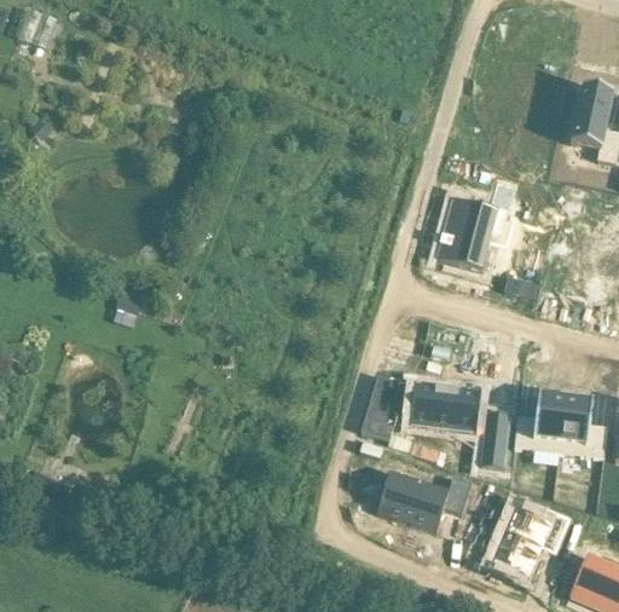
[(29,5),(23,35),(55,42),(62,11),(29,5)]
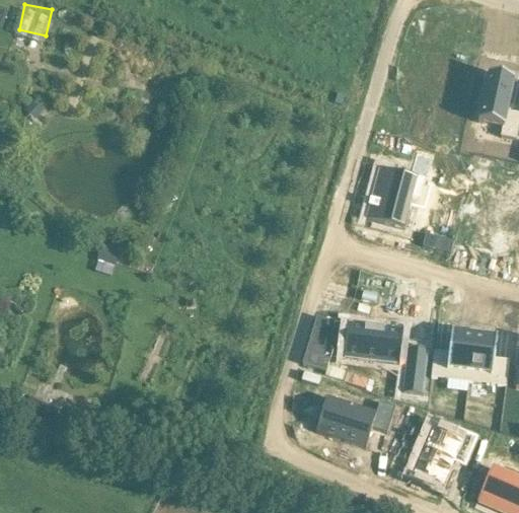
[(489,71),(478,119),(502,124),(500,133),(516,136),(518,120),(518,110),(507,107),(513,76),(489,71)]
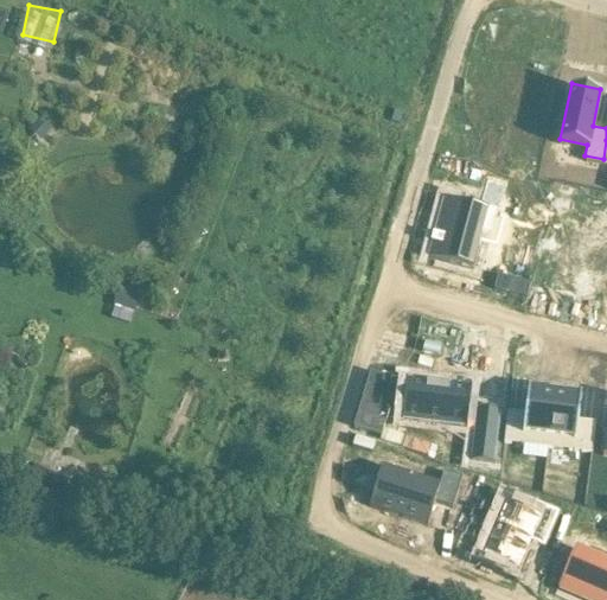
[(487,174),(480,203),(487,205),(487,206),(497,209),(505,178),(487,174)]
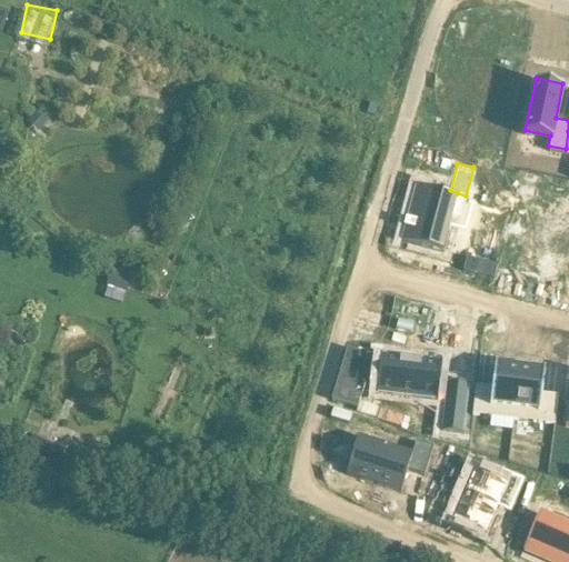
[(417,181),(402,237),(443,247),(452,211),(442,209),(448,189),(417,181)]
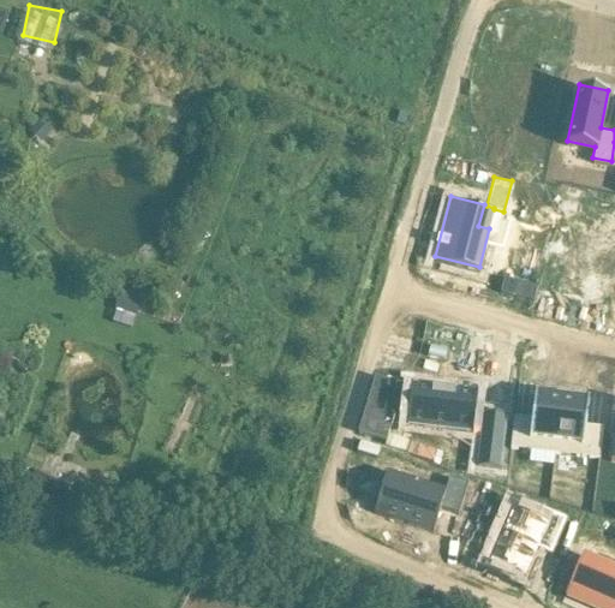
[(561,232),(555,262),(569,266),(565,290),(591,296),(603,240),(561,232)]
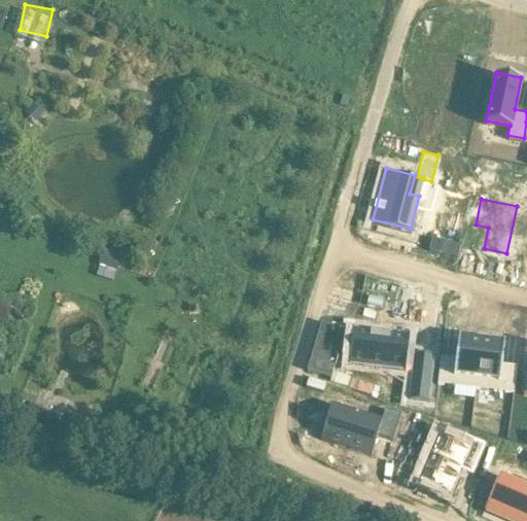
[(526,208),(517,206),(506,253),(526,257),(526,208)]
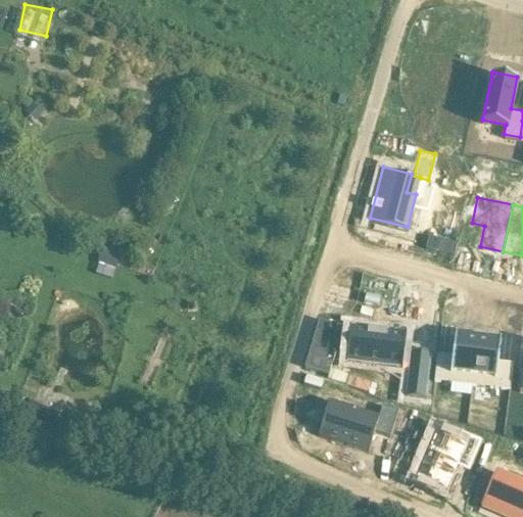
[(344,338),(342,361),(378,365),(378,362),(409,366),(405,393),(426,395),(432,348),(411,346),(410,348),(403,347),(407,327),(349,321),(347,338),(344,338)]
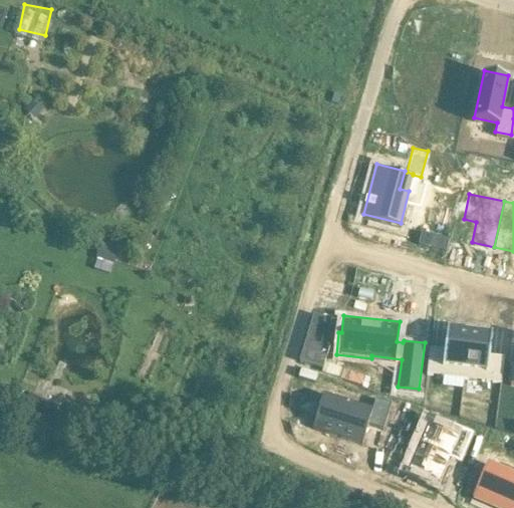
[(446,329),(442,366),(464,368),(469,332),(446,329)]
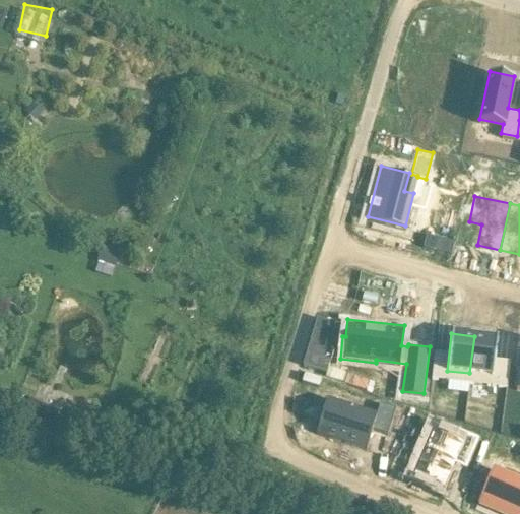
[(474,336),(469,373),(493,376),(497,338),(474,336)]
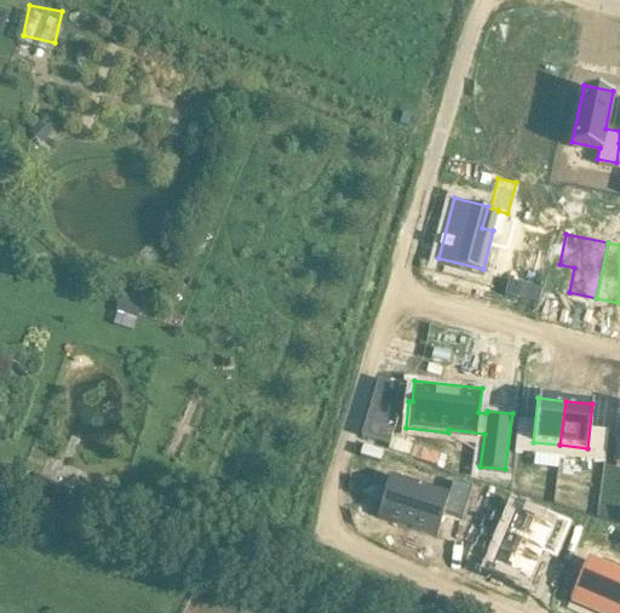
[(391,470),(377,511),(437,531),(445,508),(461,514),(472,482),(453,476),(449,490),(391,470)]
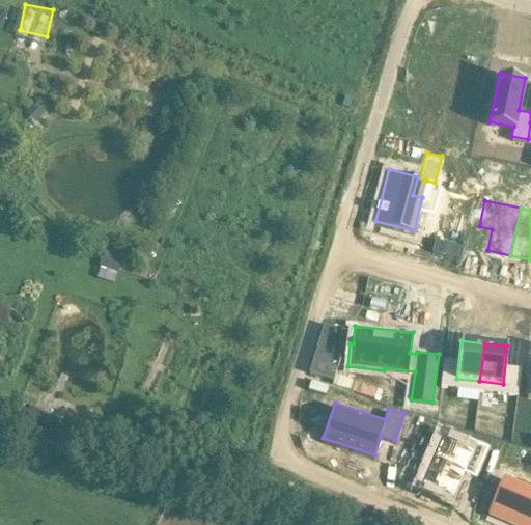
[(440,440),(420,486),(451,499),(463,474),(475,479),(488,447),(458,434),(453,446),(440,440)]
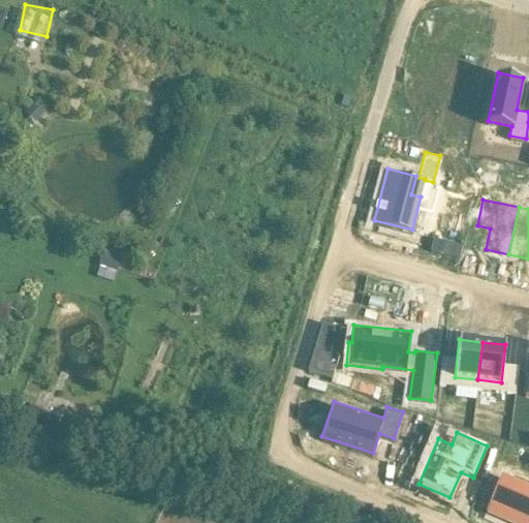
[(528,484),(502,472),(487,509),(498,514),(506,518),(507,517),(521,522),(528,522),(528,494),(528,492),(528,484)]
